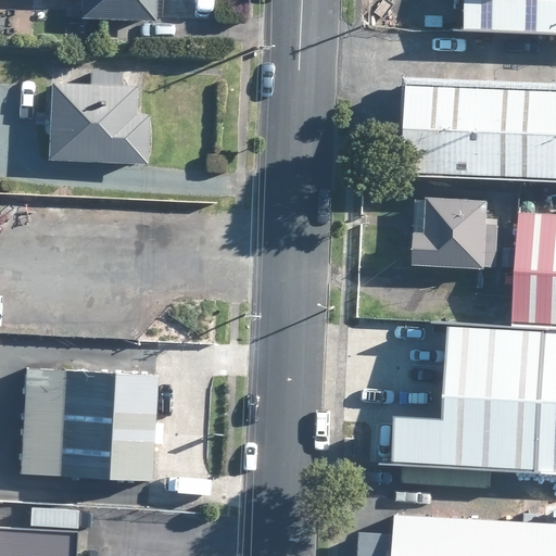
[(79,0),(80,21),(102,22),(154,22),(154,17),(154,0),(79,0)]
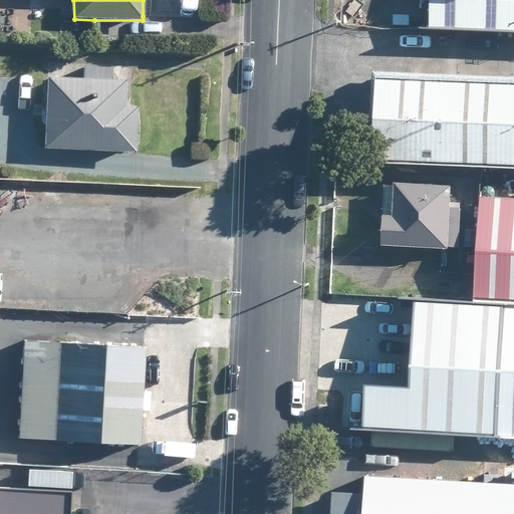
[(513,27),(513,0),(430,0),(429,24),(513,27)]
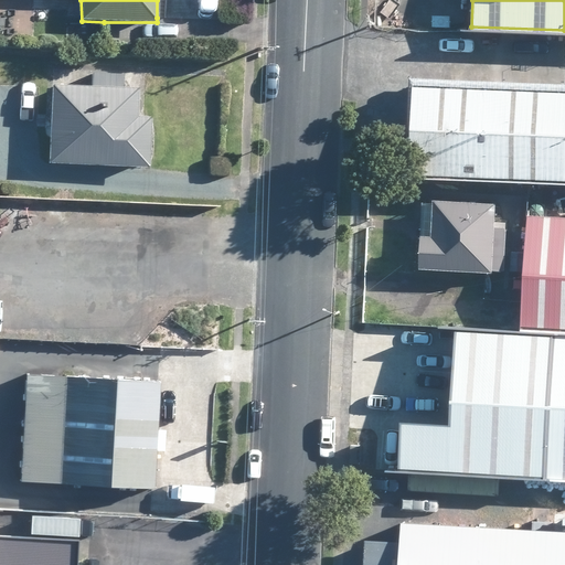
[(564,178),(564,78),(411,73),(408,134),(406,172),(564,178)]
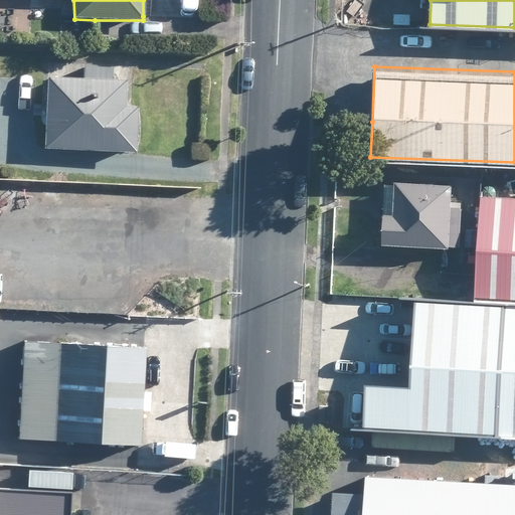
[(110,82),(110,70),(82,68),(81,81),(74,81),(74,75),(62,75),(61,80),(44,79),(41,151),(133,155),(135,111),(130,111),(122,110),(123,83),(110,82)]
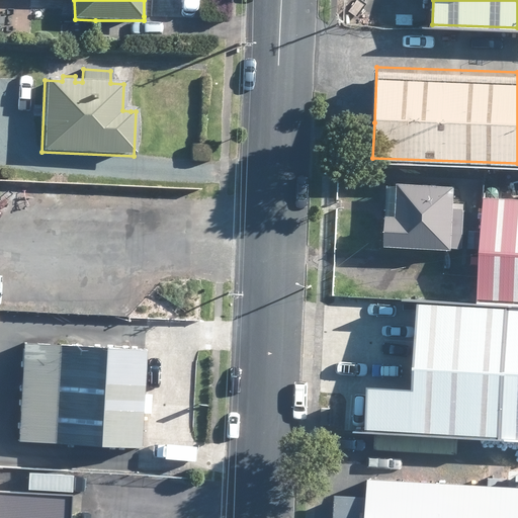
[(461,246),(464,205),(464,202),(451,201),(452,185),(387,181),(385,208),(385,221),(383,243),(415,245),(429,246),(450,247),(450,245),(461,246)]
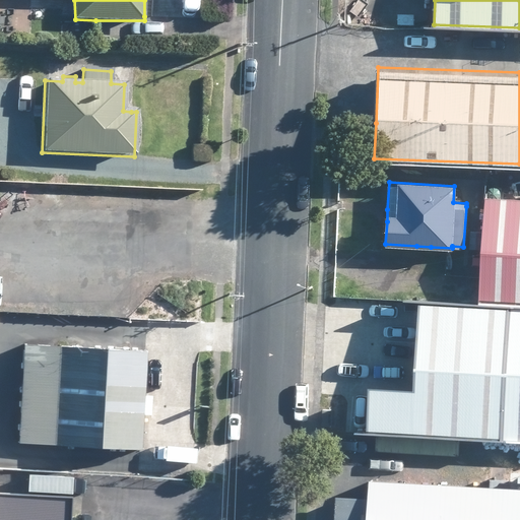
[(519,197),(484,195),(483,207),(481,249),(478,302),(504,303),(497,435),(497,440),(511,441),(510,466),(519,466),(519,197)]
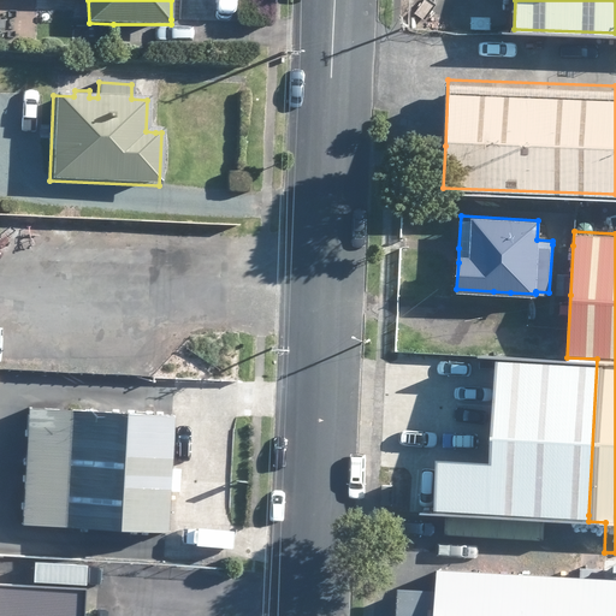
[(164,535),(171,421),(27,413),(19,527),(164,535)]
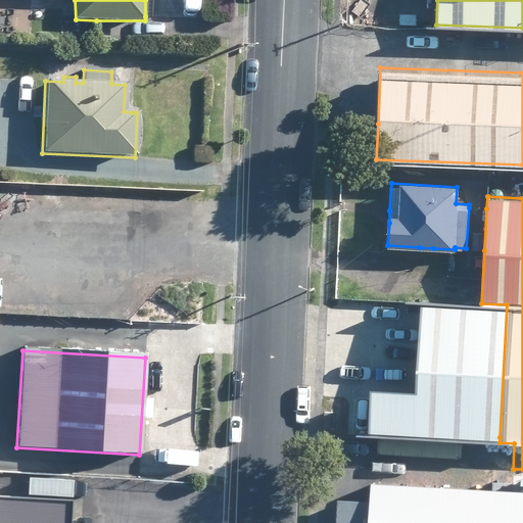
[(522,522),(522,488),(508,488),(495,488),(372,481),(371,500),(338,497),(336,522),(522,522)]
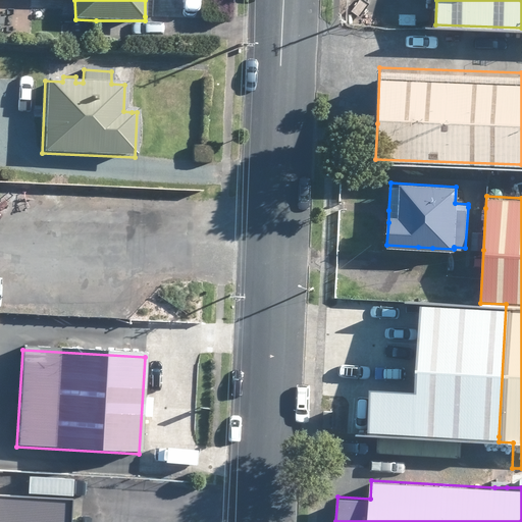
[(0,521),(64,521),(66,503),(0,499),(0,521)]
